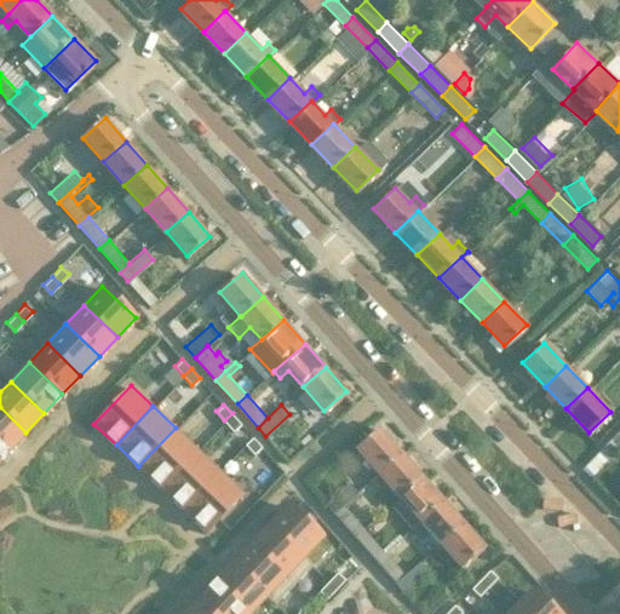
[(0,407),(0,443),(7,452),(26,432),(0,407)]
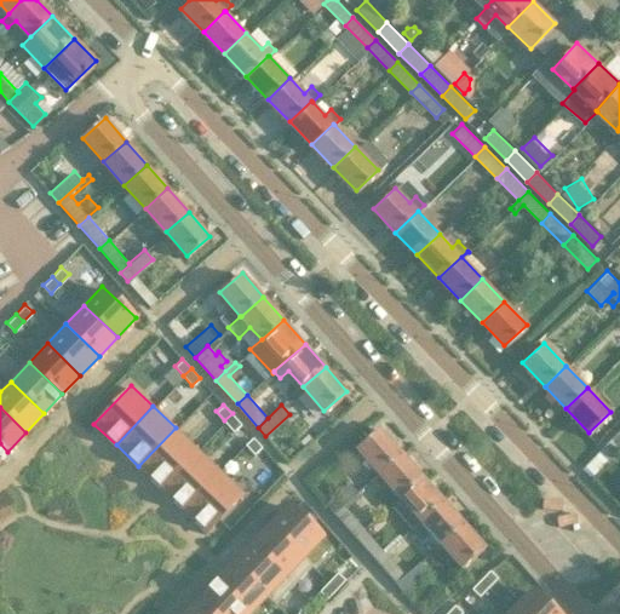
[(224,420),(233,430),(241,423),(233,413),(224,420)]
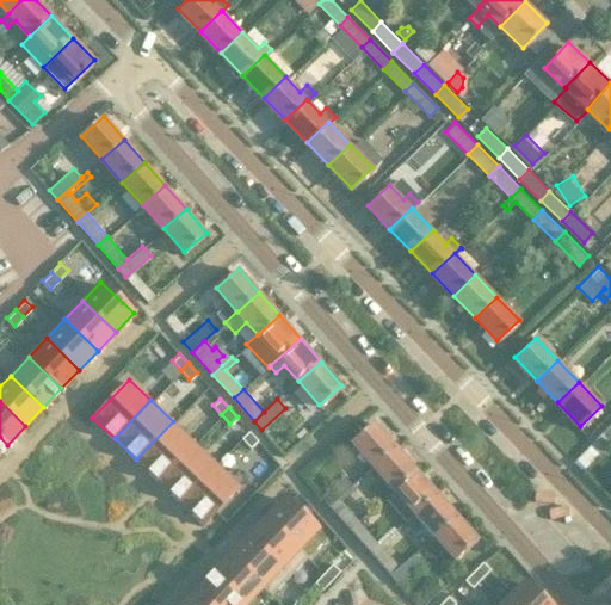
[(610,419),(600,430),(602,430),(574,460),(582,468),(610,439),(610,419)]
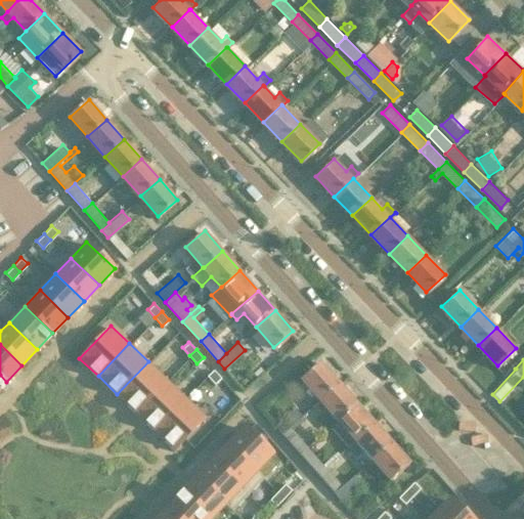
[(148,361),(117,394),(136,413),(167,380),(148,361)]
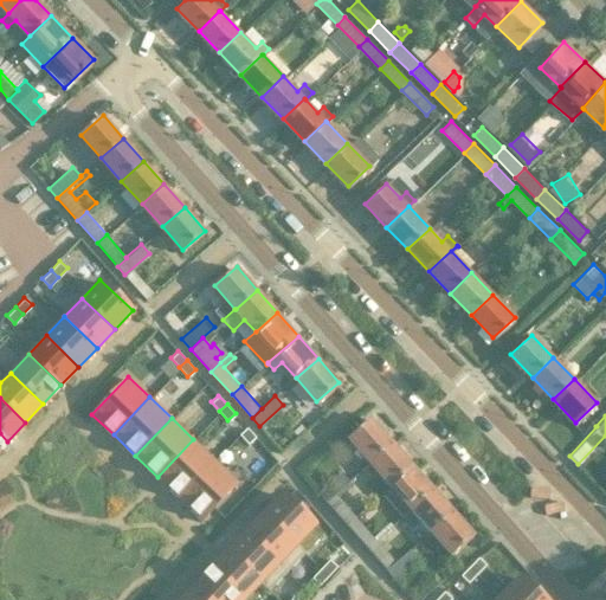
[(371,462),(392,443),(371,418),(349,437),(371,462)]
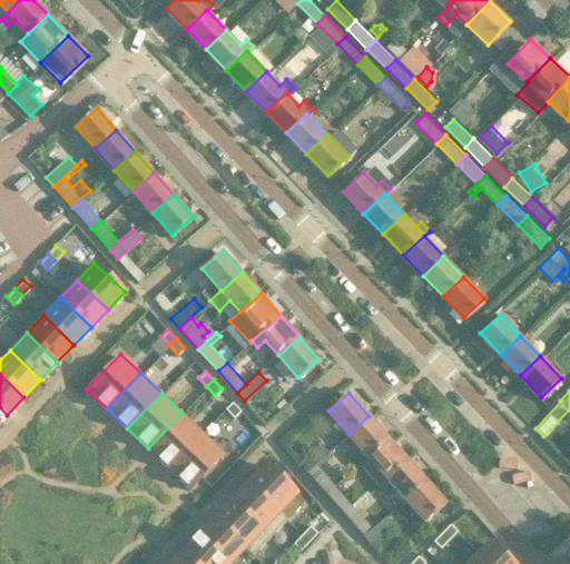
[(233,401),(225,407),(233,416),(241,409),(233,401)]
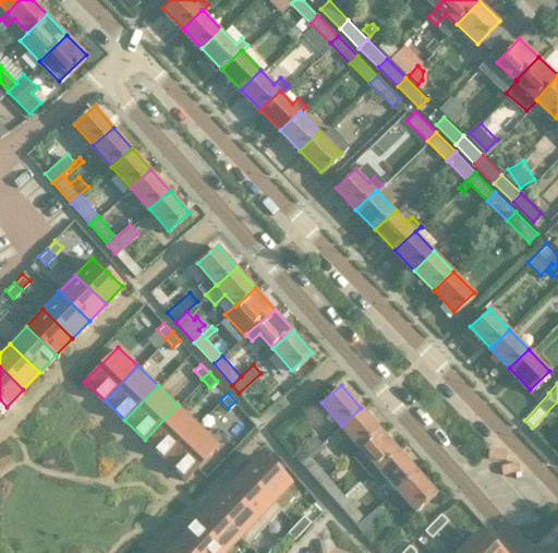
[(178,405),(145,440),(165,458),(198,424),(178,405)]
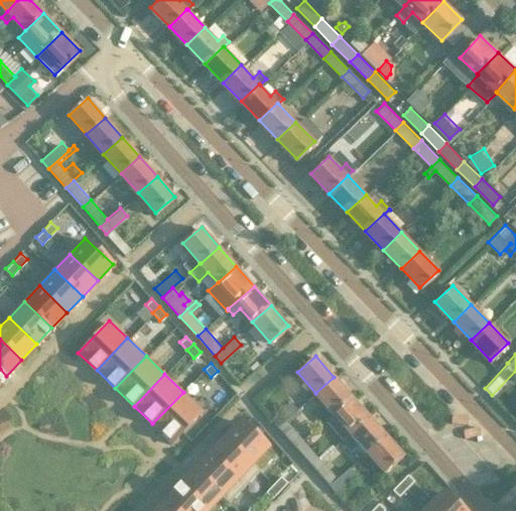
[(351,396),(334,377),(315,393),(333,412),(351,396)]
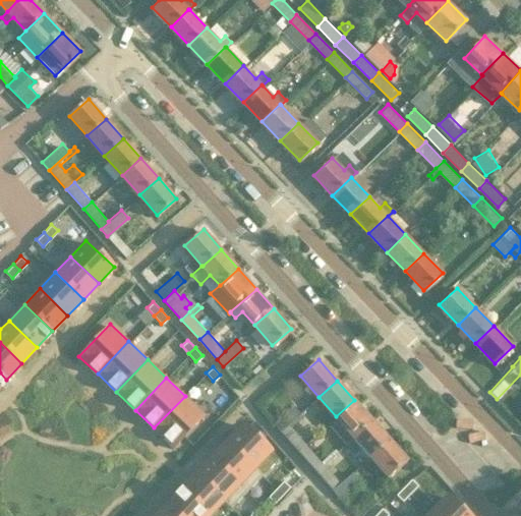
[(185,396),(154,427),(173,446),(204,413),(185,396)]
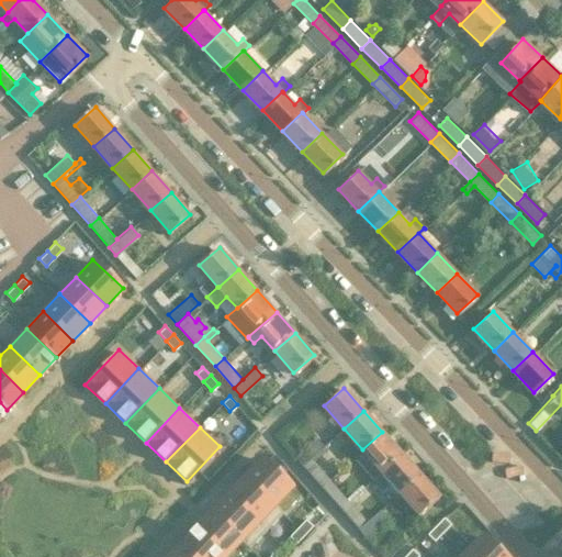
[(362,449),(353,456),(373,477),(381,471),(381,470),(401,453),(382,432),(362,449)]
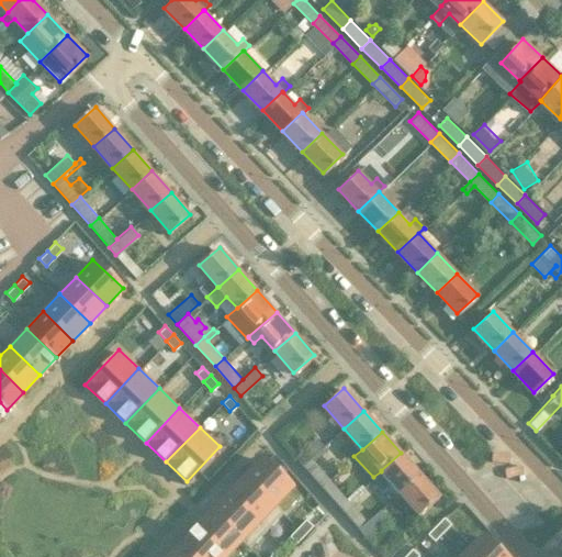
[(317,435),(294,456),(301,464),(311,455),(324,444),(317,435)]
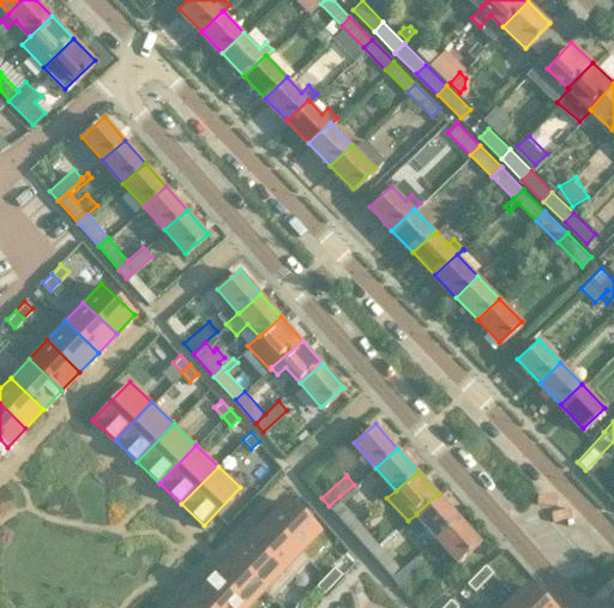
[(458,517),(438,494),(416,513),(416,515),(437,536),(458,517)]
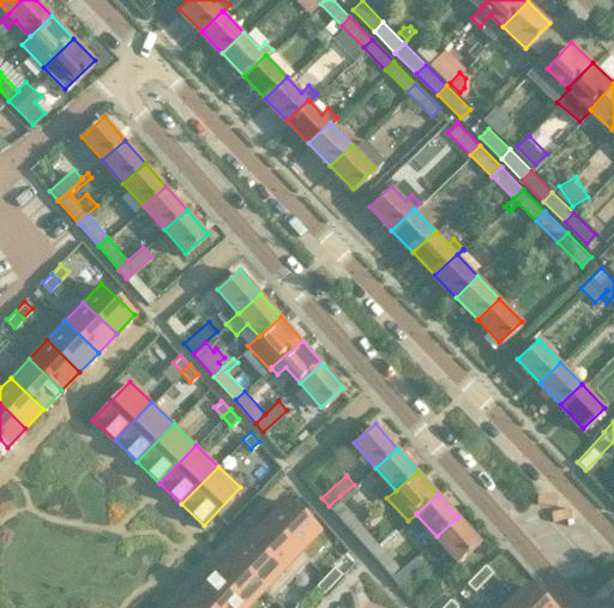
[(350,530),(360,522),(357,517),(343,503),(339,497),(329,506),(350,530)]
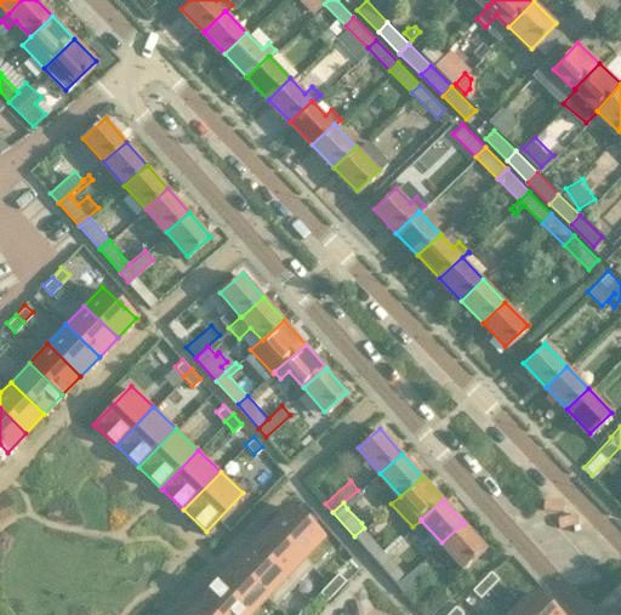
[(289,505),(271,524),(305,557),(305,556),(323,537),(289,505)]
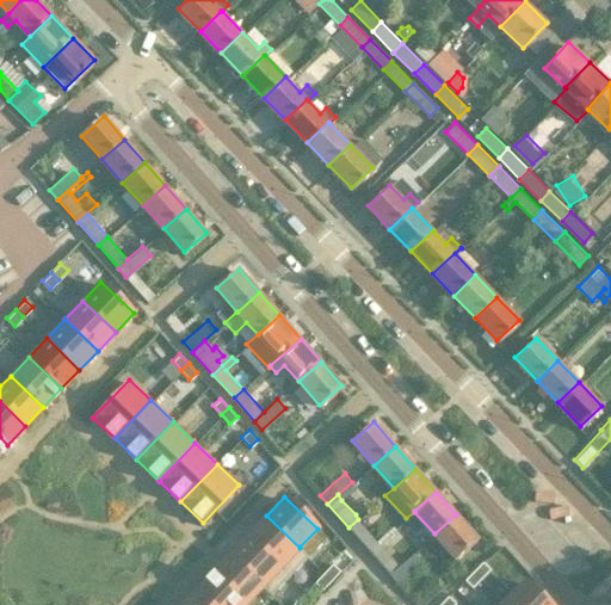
[(477,539),(456,514),(434,533),(456,559),(477,539)]
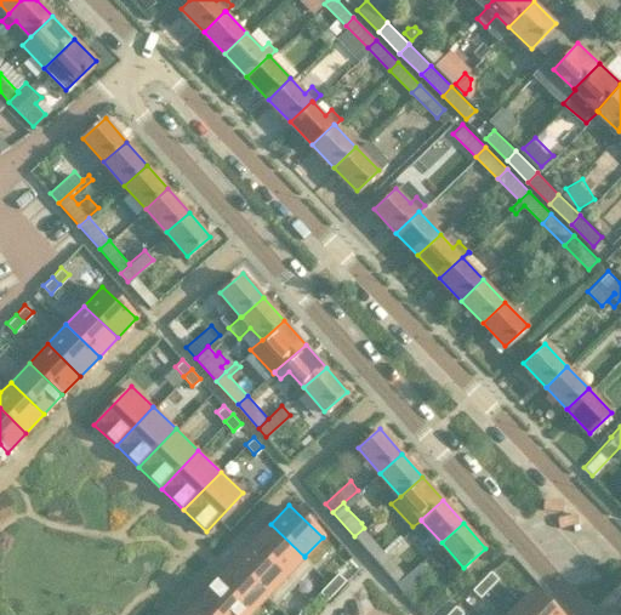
[(271,524),(252,544),(294,584),(313,564),(305,556),(305,557),(271,524)]
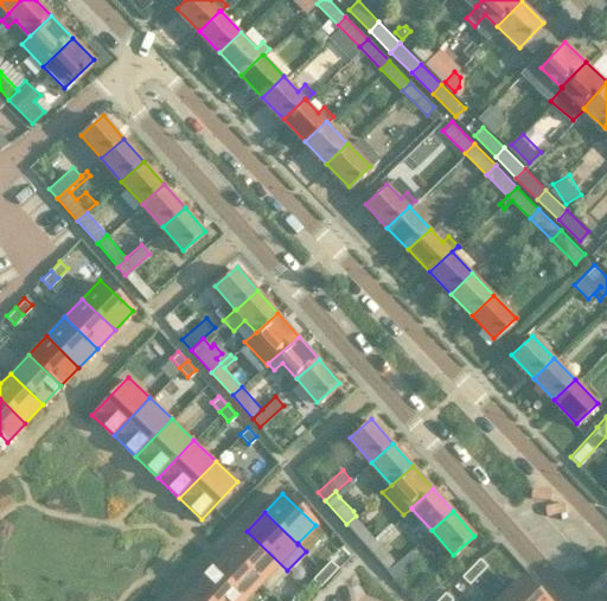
[(356,516),(346,524),(366,548),(376,538),(359,519),(356,516)]
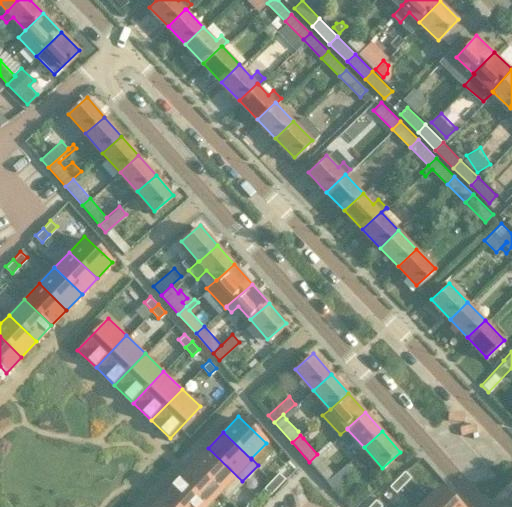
[(208,448),(193,464),(227,497),(242,481),(208,448)]
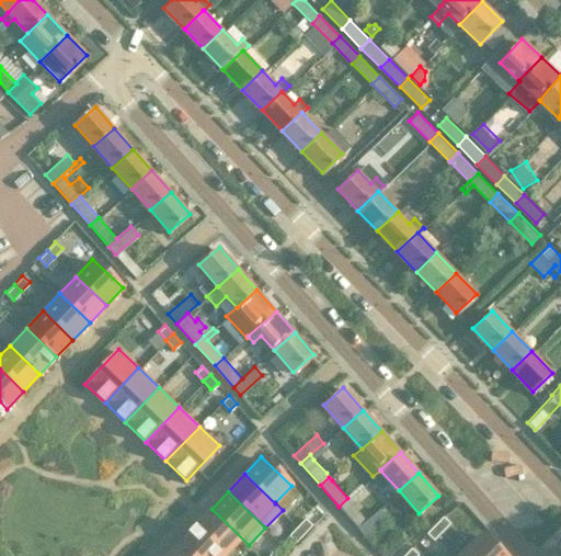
[(347,498),(339,507),(356,526),(366,519),(347,498)]
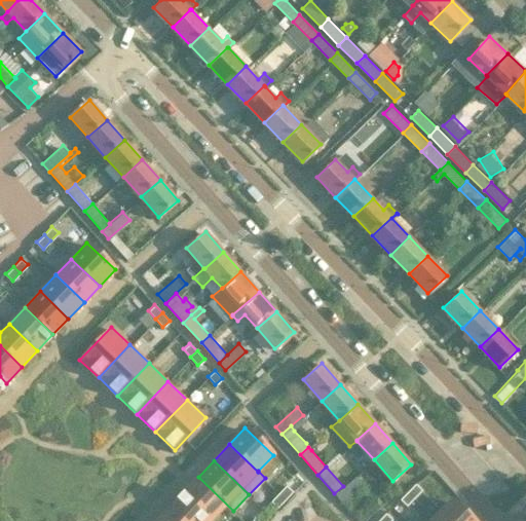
[(343,486),(334,493),(341,501),(363,483),(355,475),(343,486)]
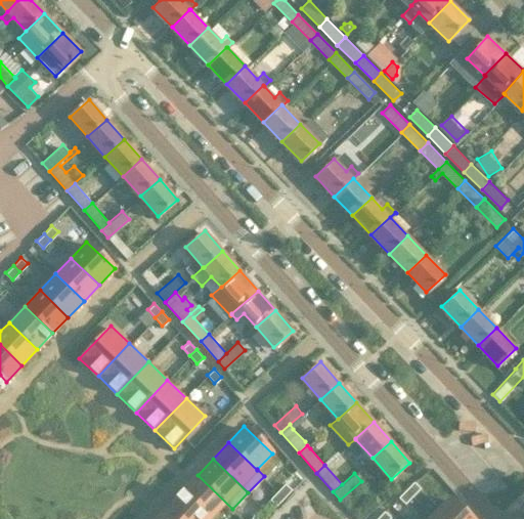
[(198,475),(182,490),(211,518),(222,518),(232,509),(198,475)]
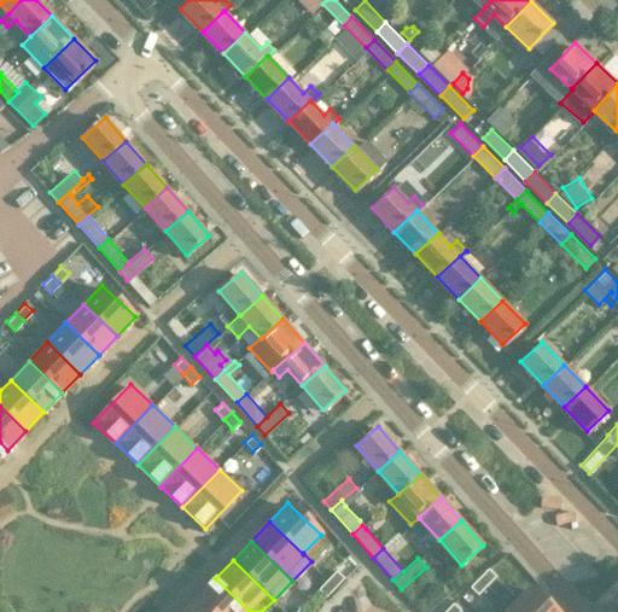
[(489,582),(497,572),(490,565),(481,573),(489,582)]
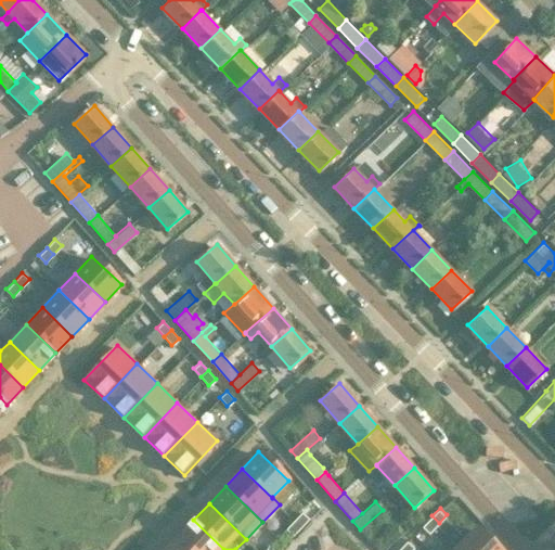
[(301,526),(309,517),(302,511),(294,520),(301,526)]
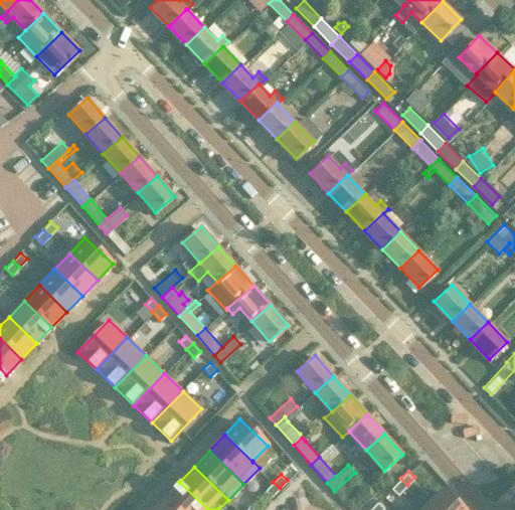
[(393,486),(399,492),(407,485),(400,478),(393,486)]
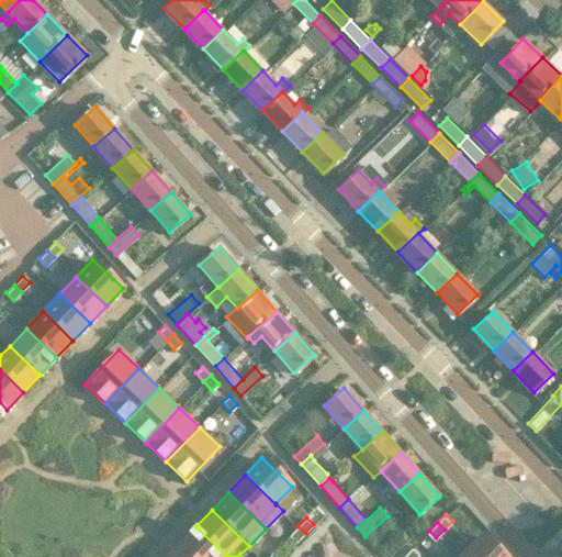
[(226,556),(195,526),(179,544),(192,556),(226,556)]
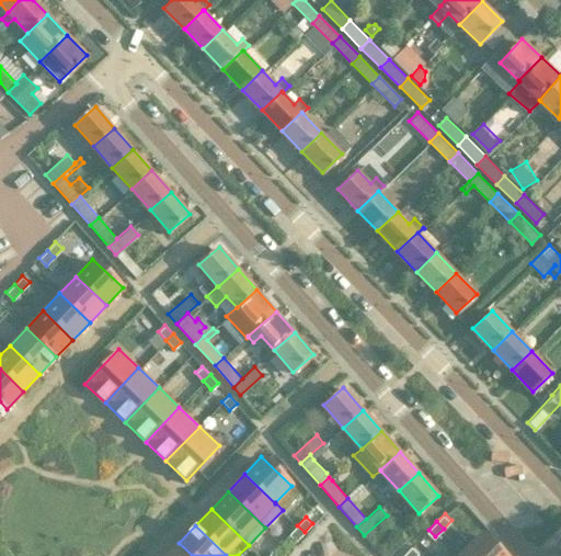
[(289,534),(296,541),(305,532),(297,525),(289,534)]
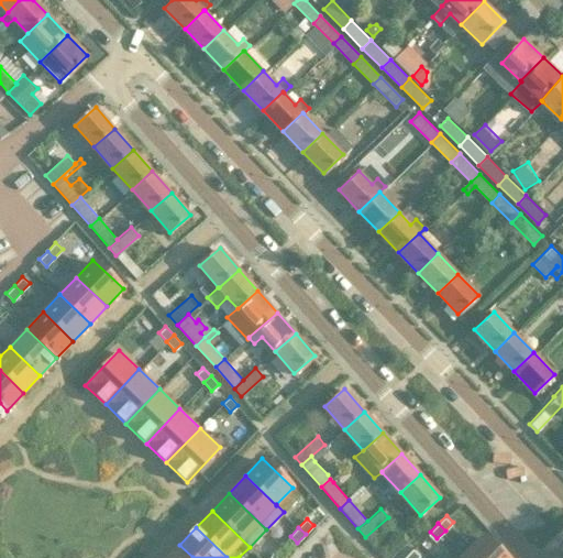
[(465,554),(470,557),(506,557),(483,536),(465,554)]
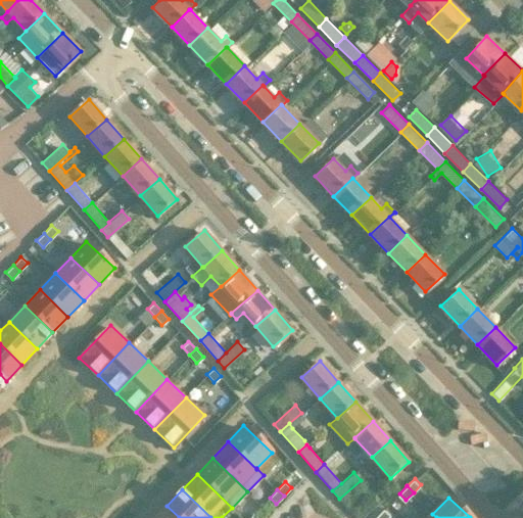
[(179,517),(167,506),(154,517),(179,517)]
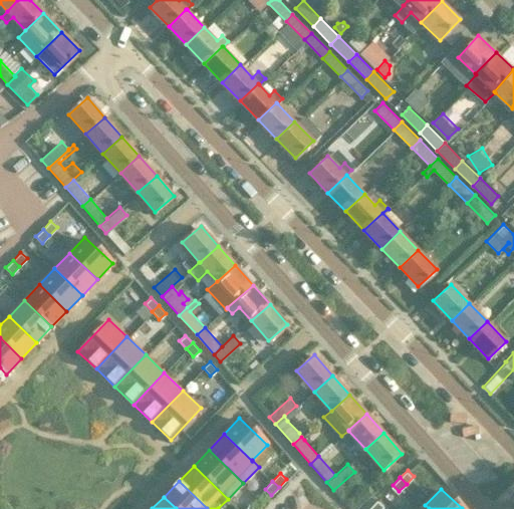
[(377,500),(369,508),(370,508),(380,508),(383,506),(377,500)]
